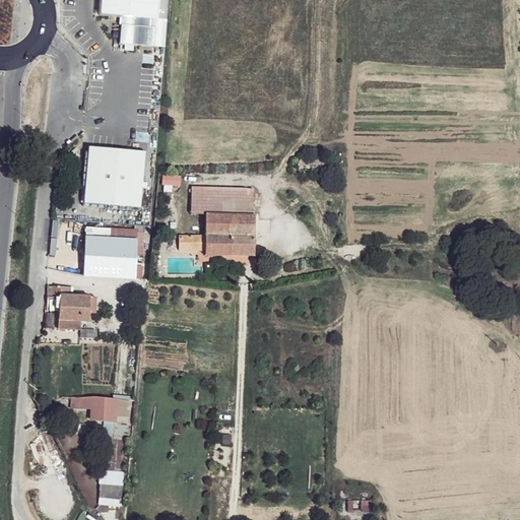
[(99,0),(99,12),(119,14),(117,42),(164,47),(167,0),(99,0)]
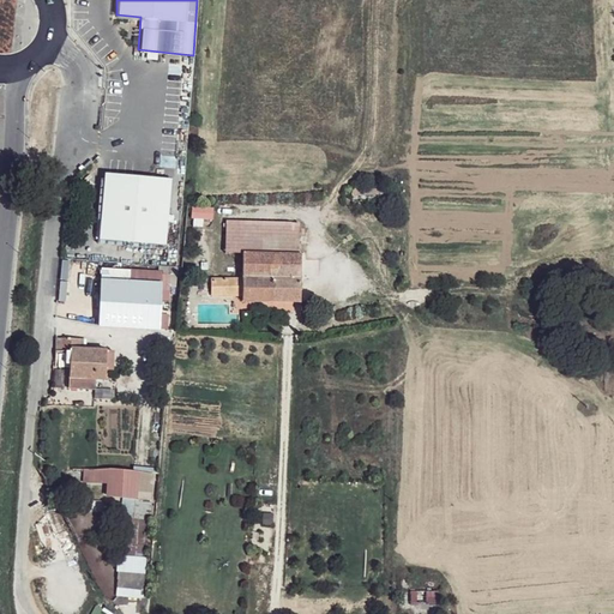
[(167,247),(173,179),(107,173),(101,241),(167,247)]
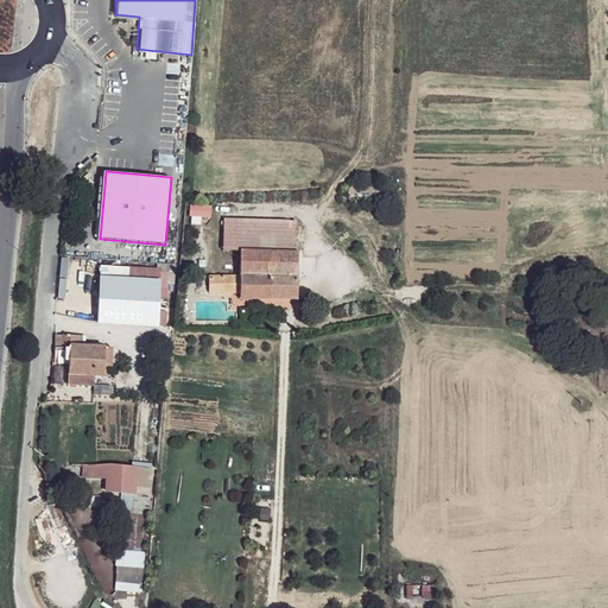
[(190,203),(189,215),(210,217),(211,207),(190,203)]
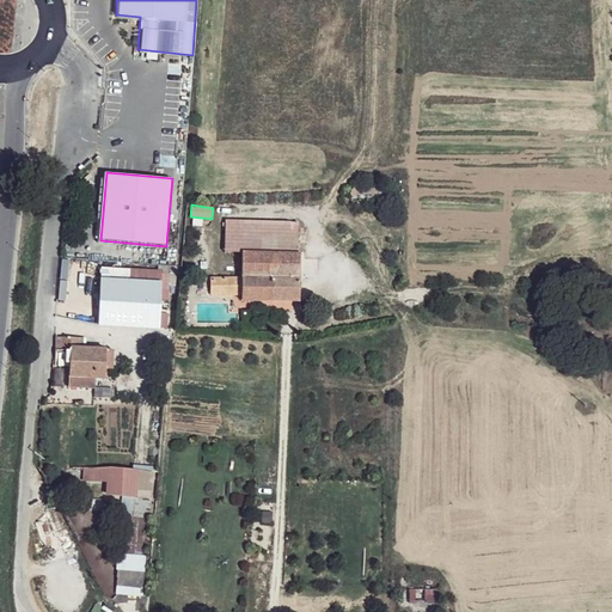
[(300,220),(295,220),(225,222),(224,255),(240,254),(297,251),(299,251),(300,220)]
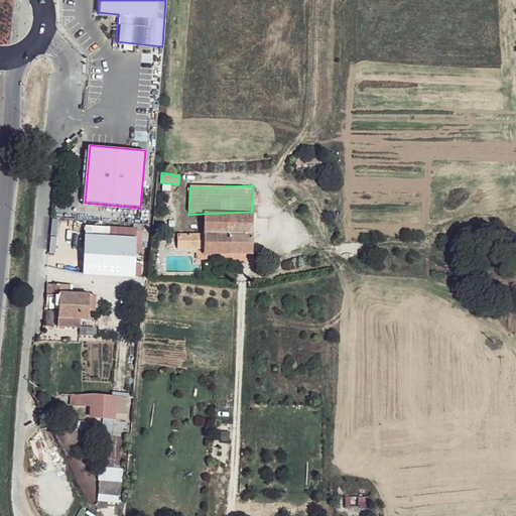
[(253,254),(253,234),(253,219),(252,212),(250,212),(203,214),(203,232),(203,248),(203,256),(253,254)]
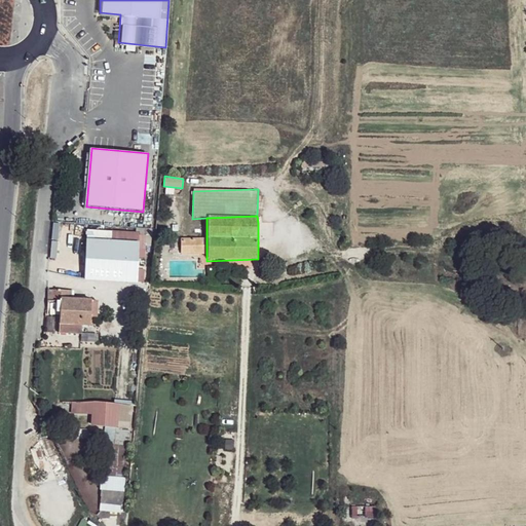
[(138,231),(86,230),(86,245),(138,245),(138,231)]
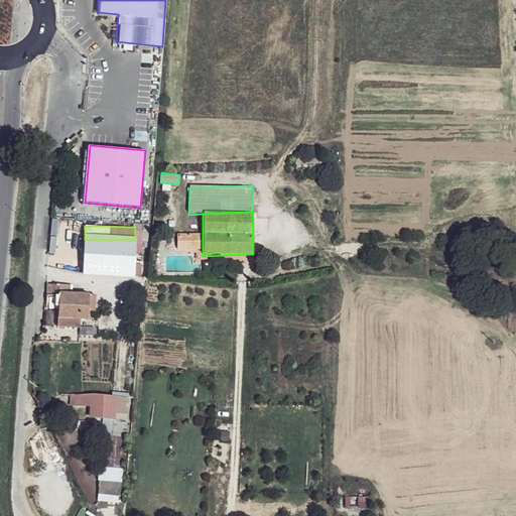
[(203,248),(203,232),(177,233),(177,248),(184,247),(203,248)]
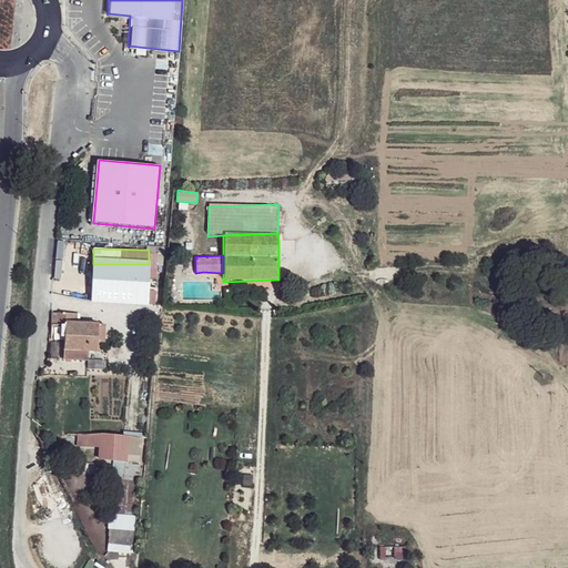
[(523,262),(514,263),(514,284),(524,284),(523,262)]
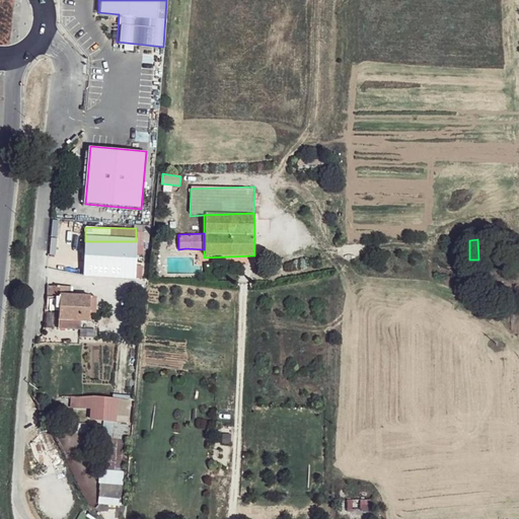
[(136,241),(85,241),(85,279),(137,279),(138,242),(136,241)]
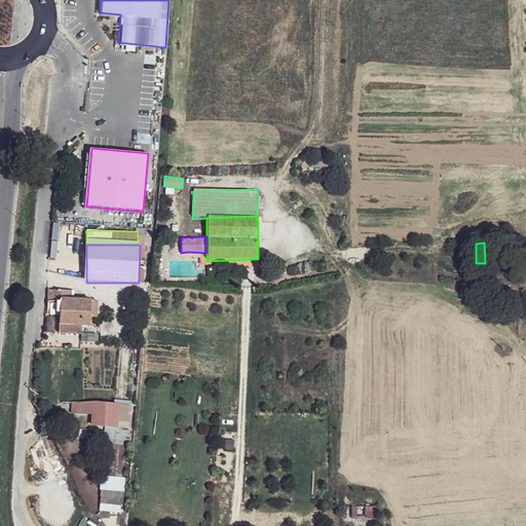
[(62,292),(50,291),(48,304),(61,305),(62,299),(62,292)]
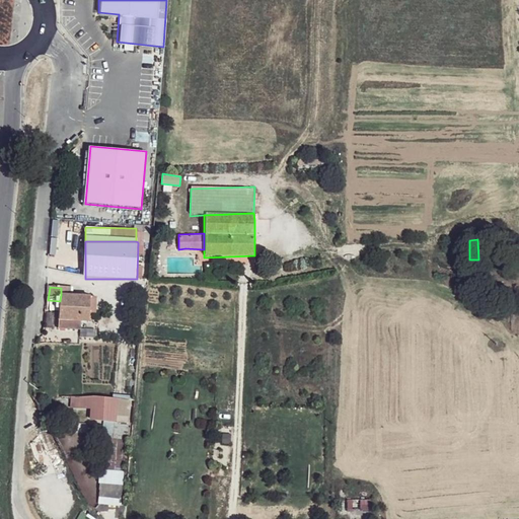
[(75,288),(61,288),(61,295),(74,297),(75,288)]
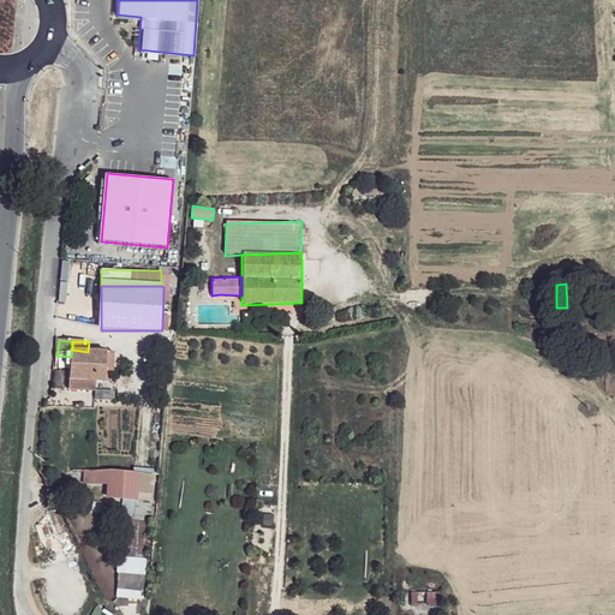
[(88,352),(72,350),(71,357),(70,378),(96,381),(106,380),(107,371),(106,352),(88,352)]
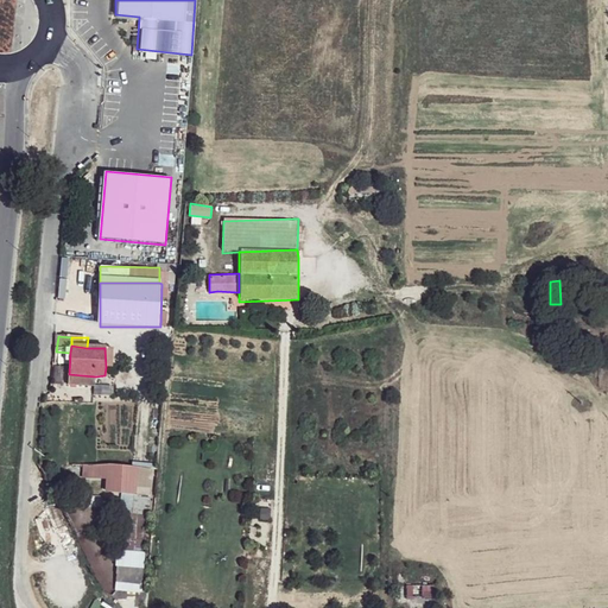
[(95,377),(69,374),(69,386),(95,387),(95,377)]
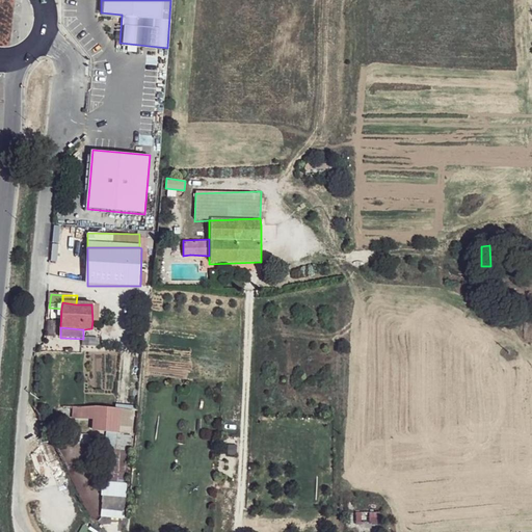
[(85,407),(74,406),(73,418),(96,418),(96,429),(131,433),(133,409),(97,406),(85,407)]
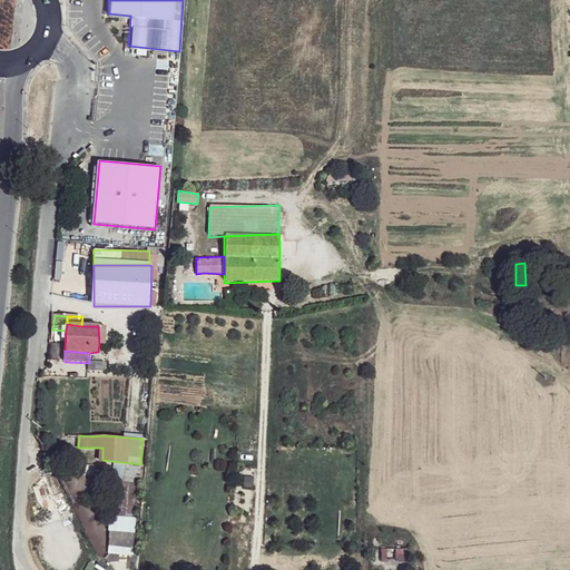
[(53,499),(61,521),(69,518),(55,475),(30,483),(38,504),(53,499)]
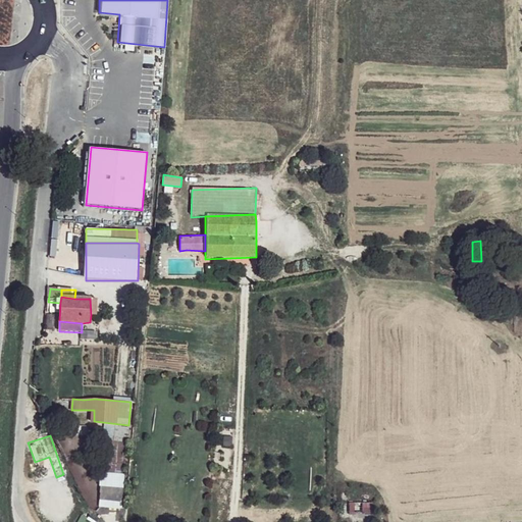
[(98,473),(99,508),(122,508),(122,473),(98,473)]
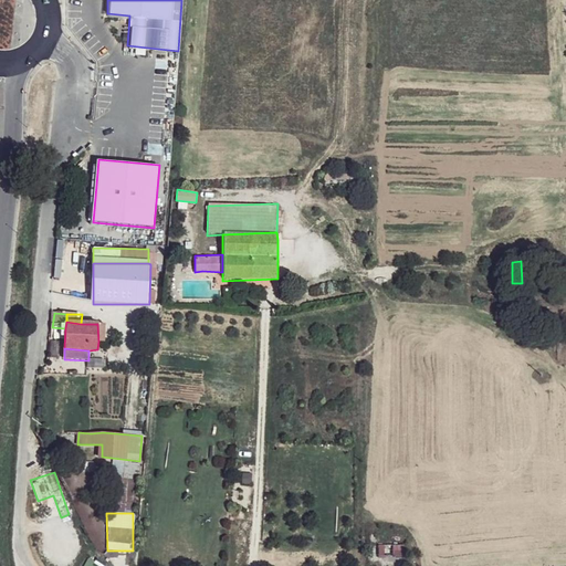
[(404,563),(402,544),(378,545),(379,565),(404,563)]
